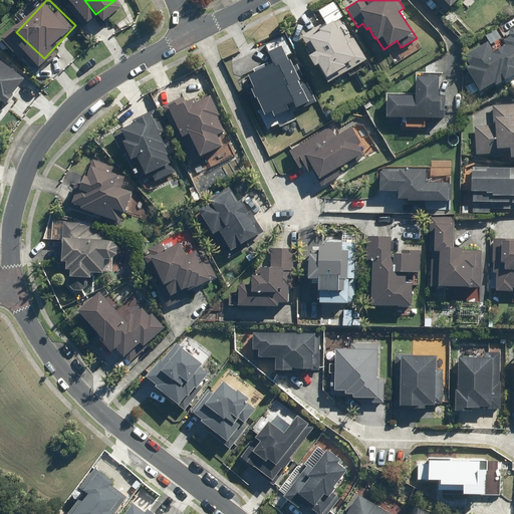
[(328,88),(364,65),(338,24),(302,46),(328,88)]
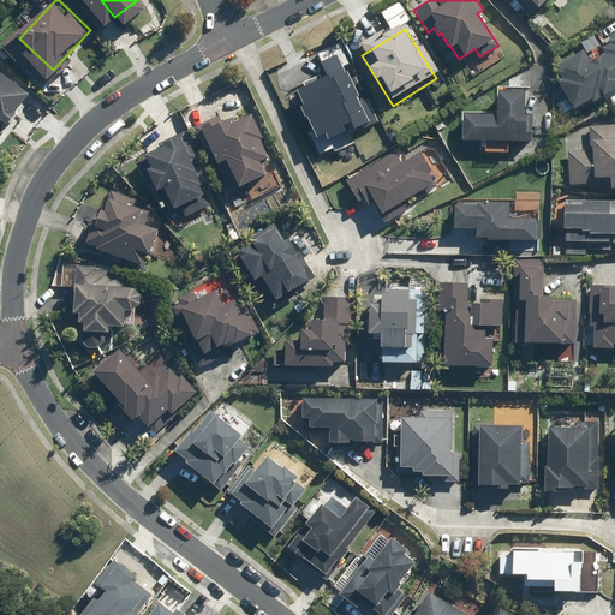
[(579,111),(614,88),(614,33),(554,71),(579,111)]
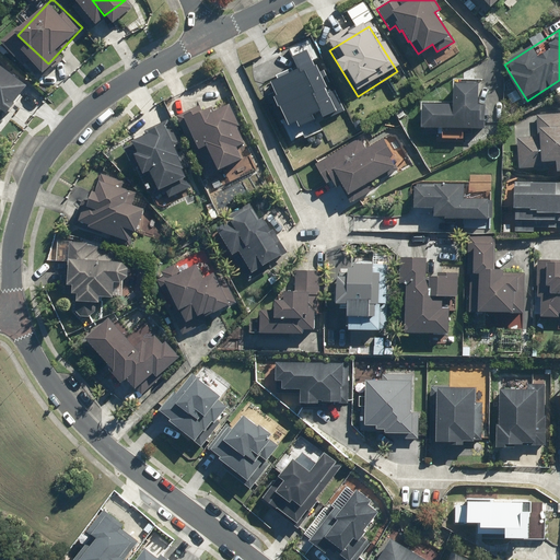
[(282,66),(305,111),(338,94),(315,49),(282,66)]
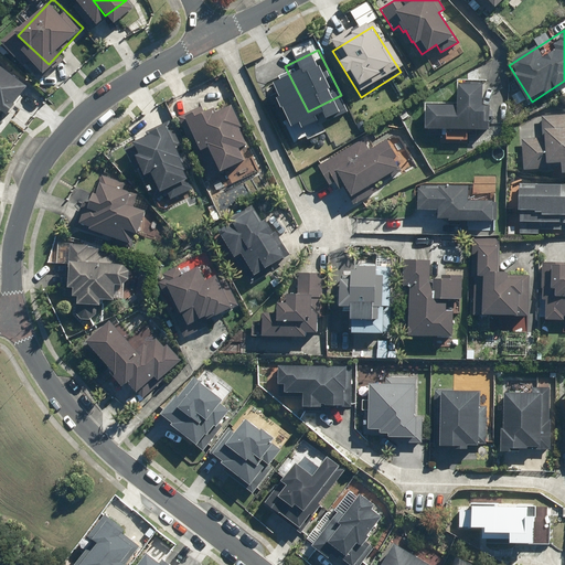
[(0,119),(30,82),(0,57),(0,119)]
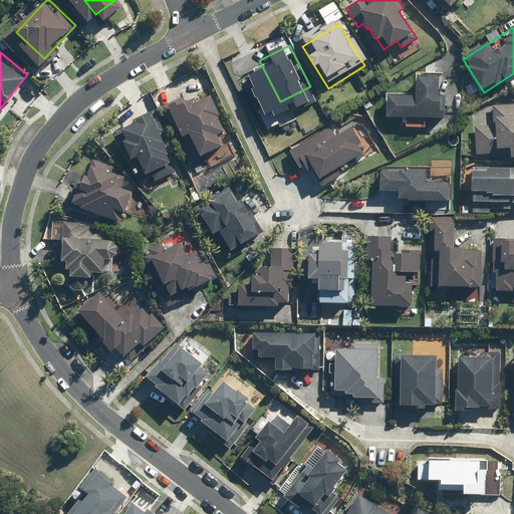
[(390,88),(390,122),(446,121),(445,87),(390,88)]
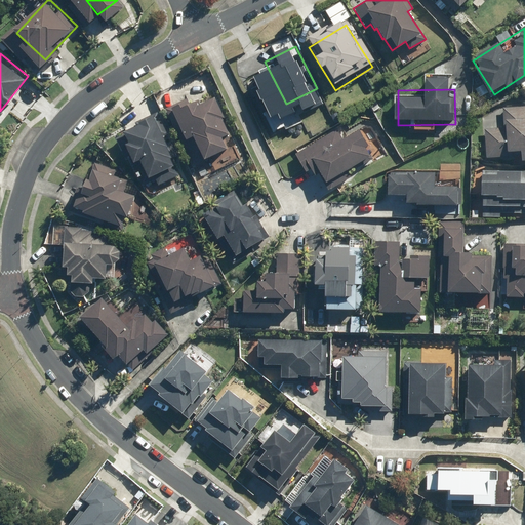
[(217,90),(175,110),(200,162),(242,144),(217,90)]
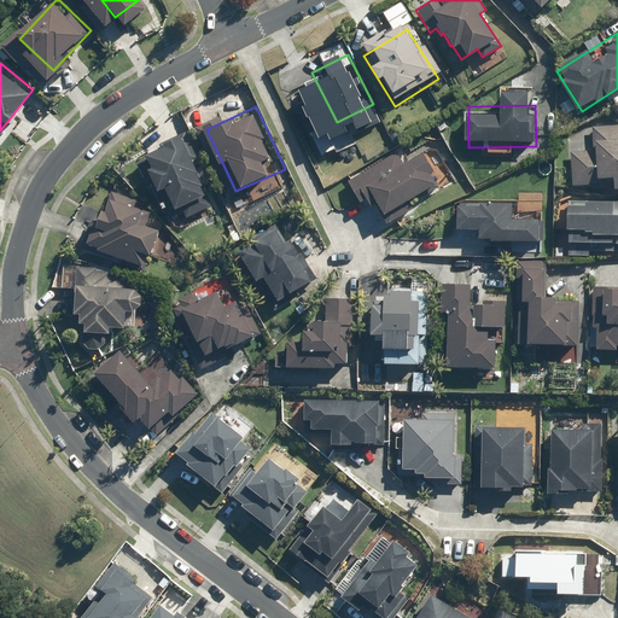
[(593,149),(569,151),(571,185),(612,182),(612,188),(617,187),(617,123),(592,126),(593,149)]
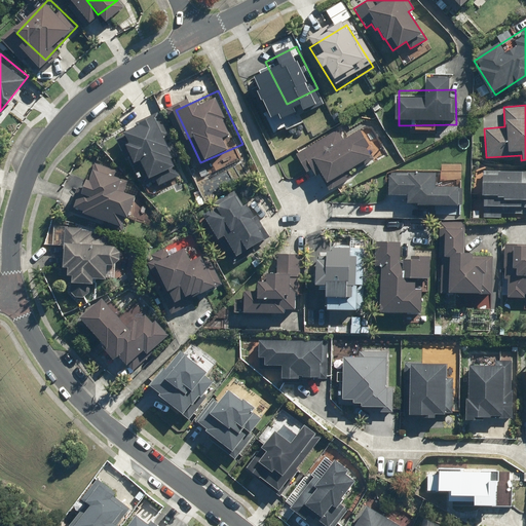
[(167,118),(124,136),(144,185),(188,167),(167,118)]
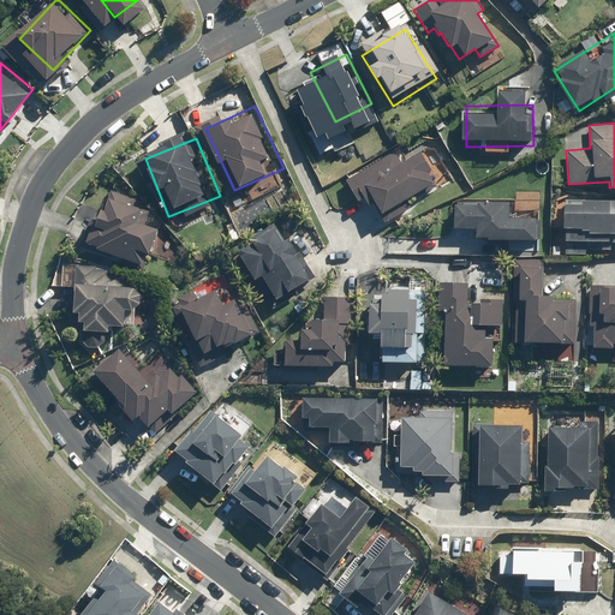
[(400,162),(393,151),(345,179),(357,201),(363,197),(368,204),(371,202),(383,222),(410,207),(404,198),(431,181),(425,172),(429,169),(418,151),(400,162)]
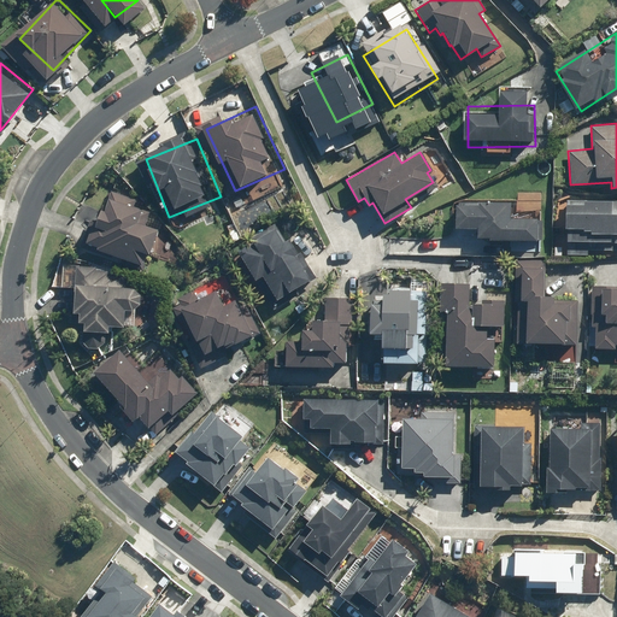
[(94,193),(80,239),(154,263),(169,217),(94,193)]
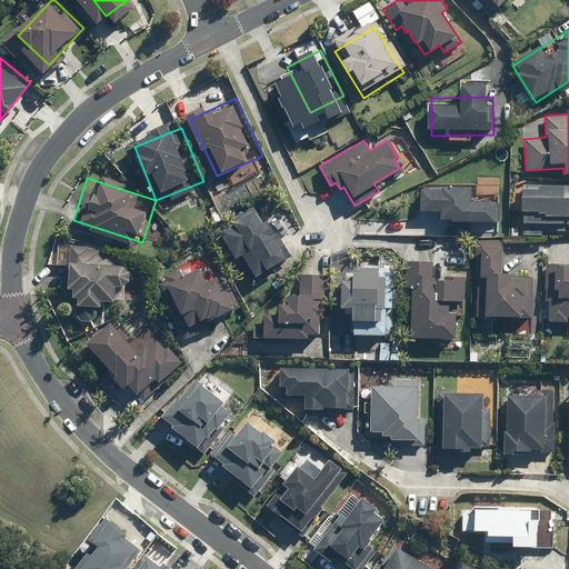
[(428,186),(427,221),(497,222),(498,187),(428,186)]
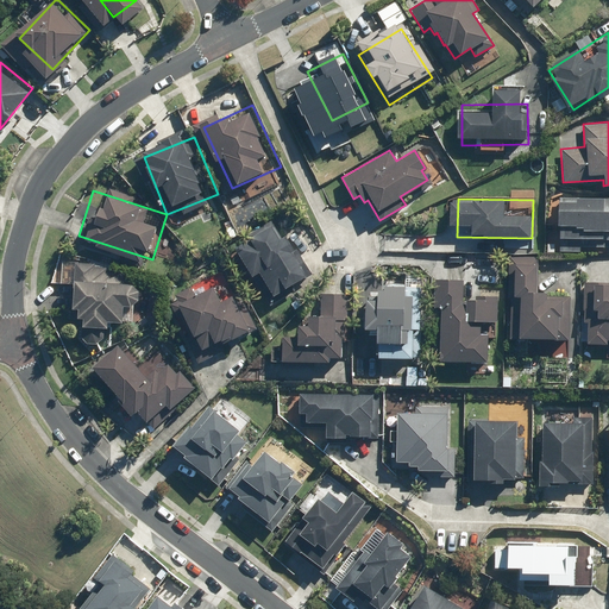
[(608,202),(564,203),(564,243),(608,243),(608,202)]
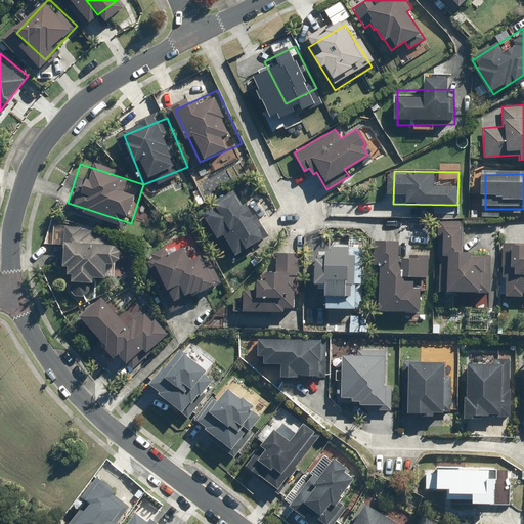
[(212,205),(200,213),(215,237),(216,236),(231,262),(253,250),(250,245),(259,237),(261,239),(267,235),(254,214),(251,216),(243,203),(241,204),(232,189),(212,202),(213,204),(212,205)]
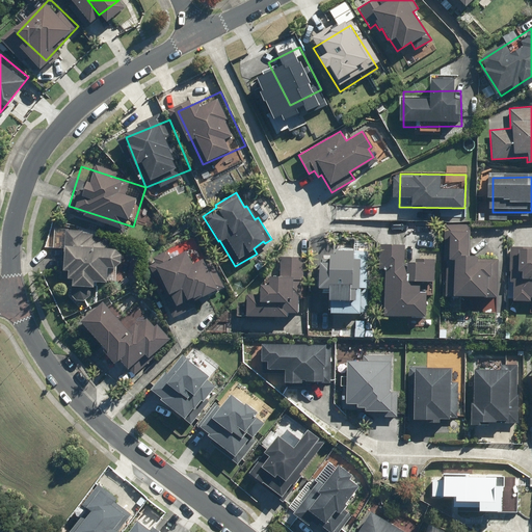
[(115,240),(64,236),(60,283),(106,286),(107,271),(113,271),(115,240)]
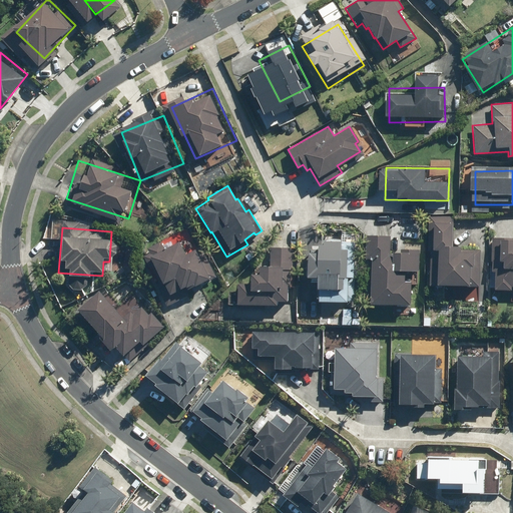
[(318,296),(359,297),(361,234),(320,233),(318,296)]
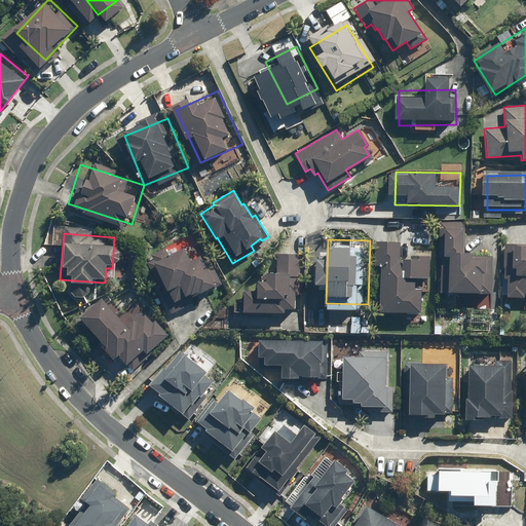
[(161,258),(178,300),(222,284),(205,241),(161,258)]
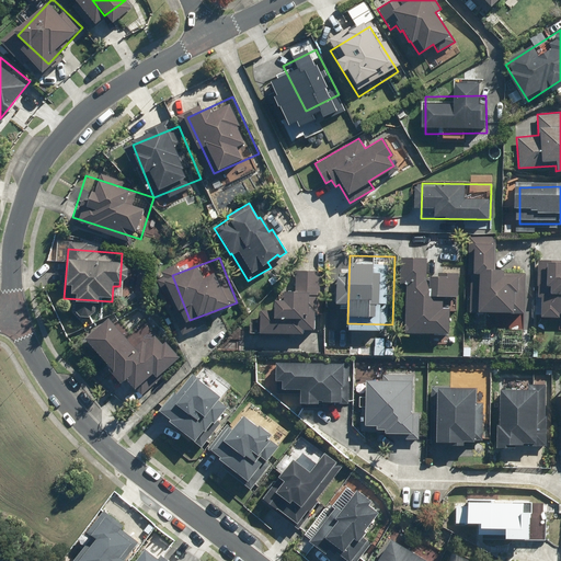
[(403,261),(404,333),(451,332),(449,260),(403,261)]
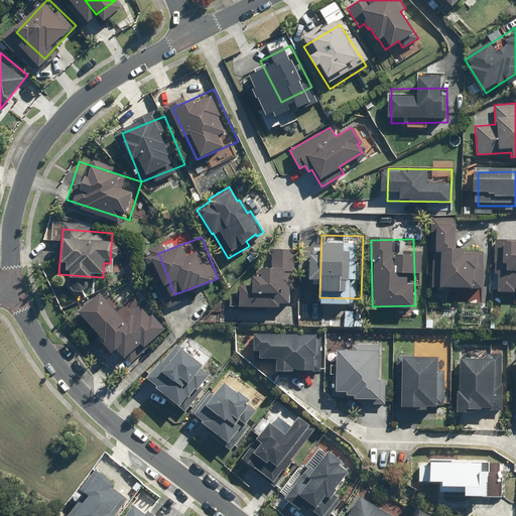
[(515,240),(498,240),(497,288),(515,288),(515,240)]
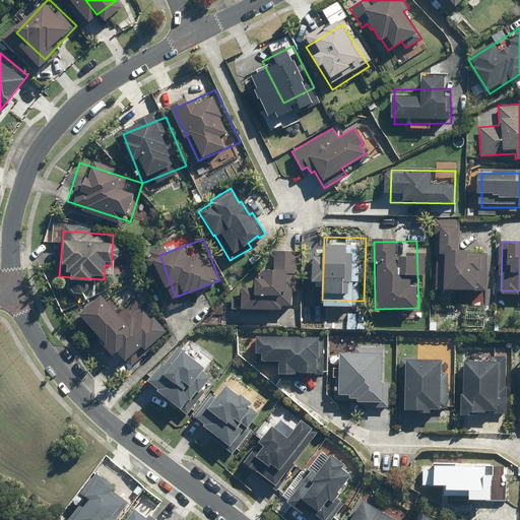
[(294,311),(297,248),(262,247),(260,283),(234,283),(234,308),(259,308),(259,309),(294,311)]
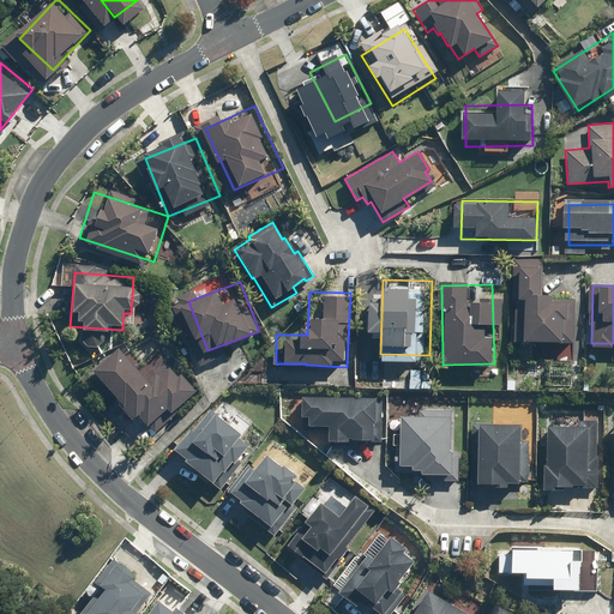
[(512,294),(512,344),(573,344),(573,294),(512,294)]
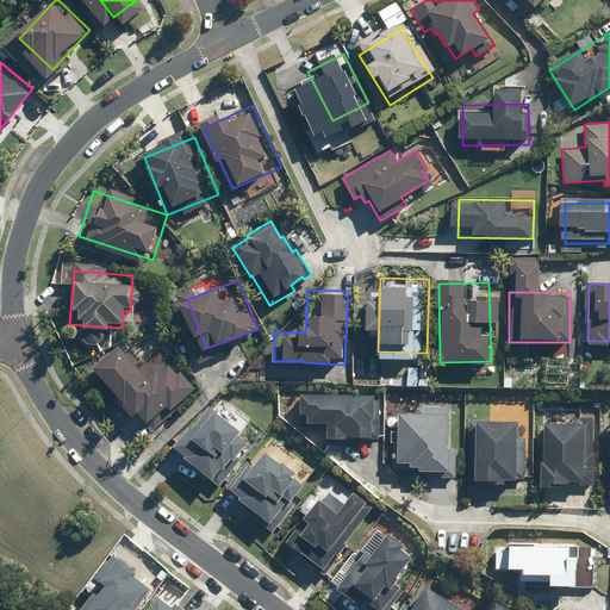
[(128,329),(95,366),(157,419),(188,383),(128,329)]
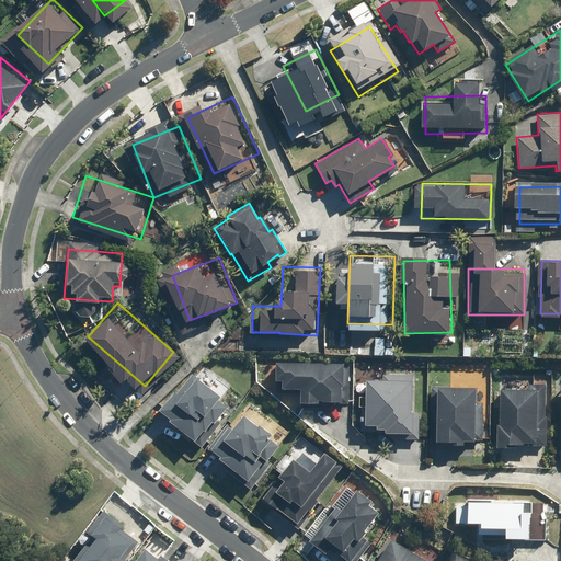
[(345,366),(275,363),(273,402),(342,407),(345,366)]
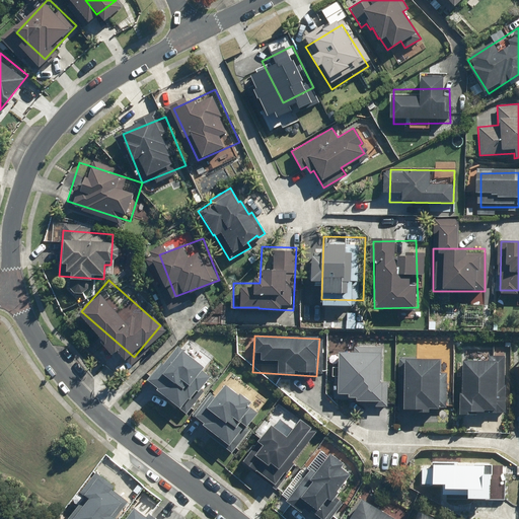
[(215,381),(176,353),(150,387),(189,416),(215,381)]
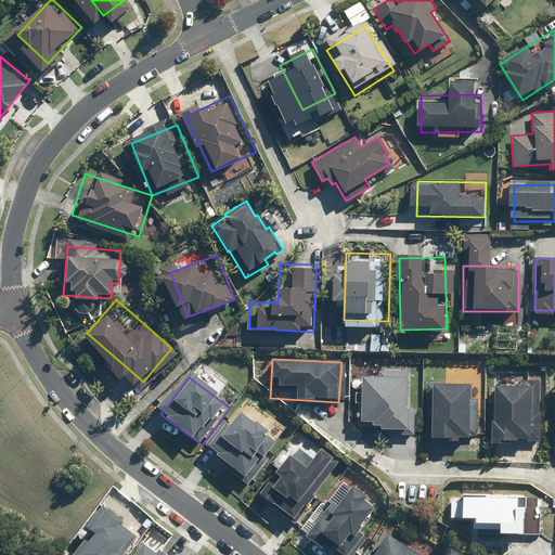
[(413,381),(364,378),(362,424),(412,426),(413,381)]
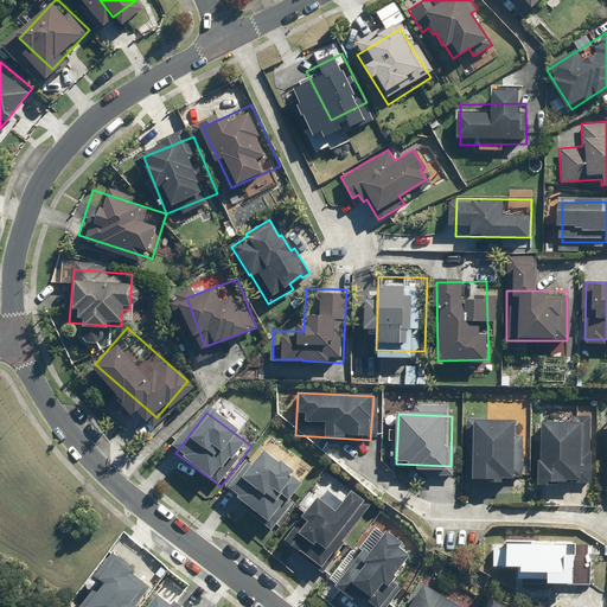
[(523,422),(465,421),(465,481),(523,481),(523,422)]
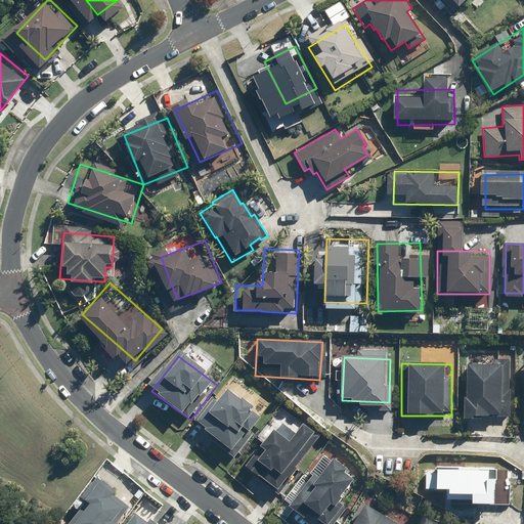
[(511,364),(466,363),(465,413),(510,415),(511,364)]
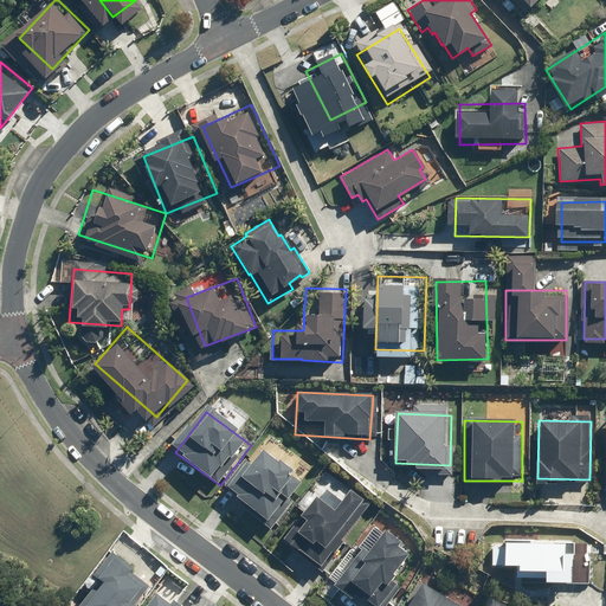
[(307,479),(264,450),(230,498),(272,528),(307,479)]
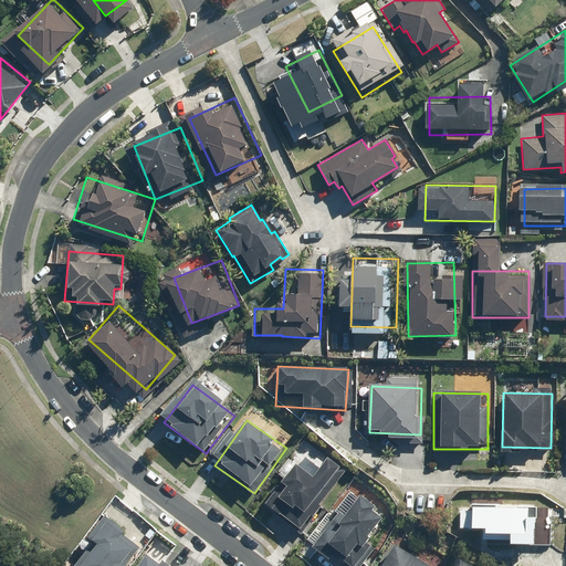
[(299,534),(334,481),(301,459),(265,511),(299,534)]
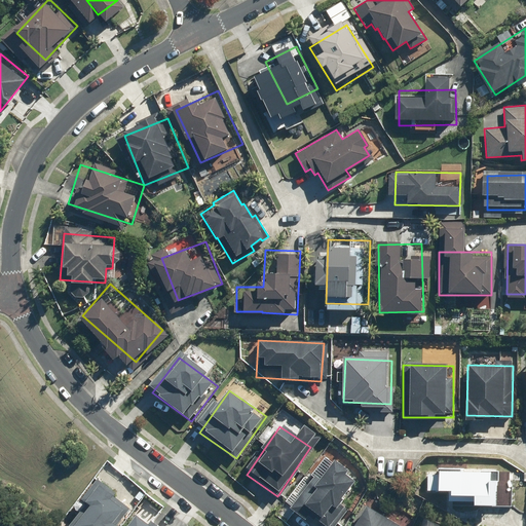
[(299,525),(327,525),(348,483),(316,466),(290,521),(299,525)]
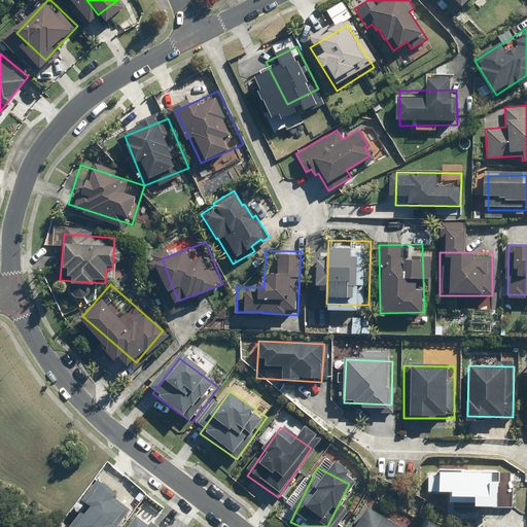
[(499,476),(436,479),(437,505),(500,502),(499,476)]
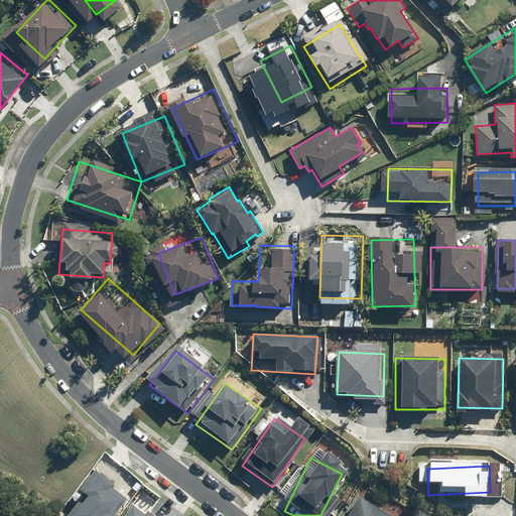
[(67,515),(114,515),(126,502),(97,479),(67,515)]
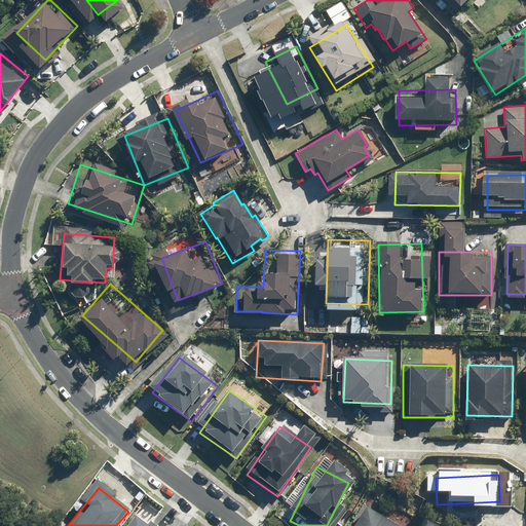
[(404,525),(406,523),(363,506),(354,525),(404,525)]
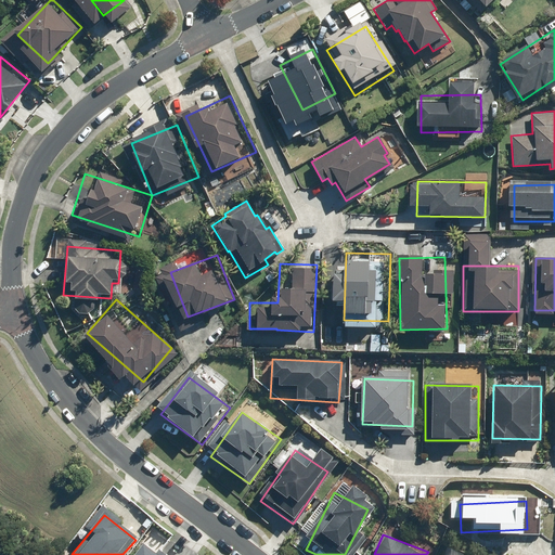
[(164,554),(158,550),(156,553),(143,543),(133,554),(164,554)]
